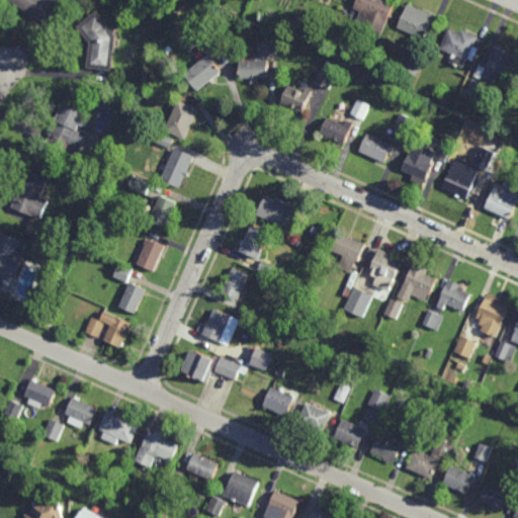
[(49,26),(6,0),(51,0),(61,6),(49,26)]
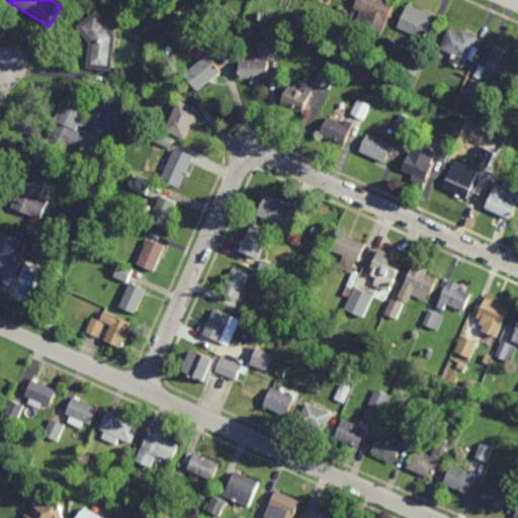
[(394,0),(397,1),(382,32),(357,21),(362,10),(355,7),(357,0),(394,0)]
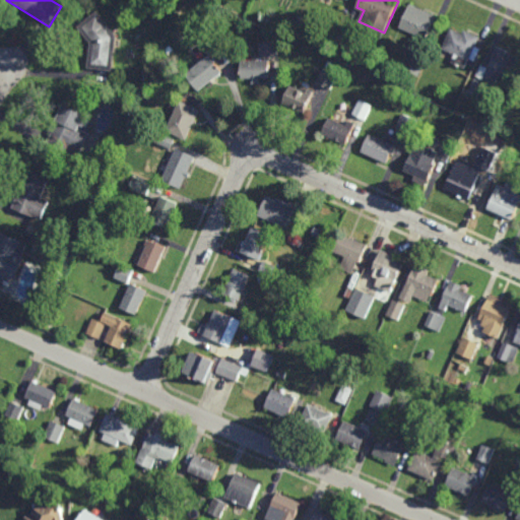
[(427,39),(399,26),(410,3),(437,14),(427,39)]
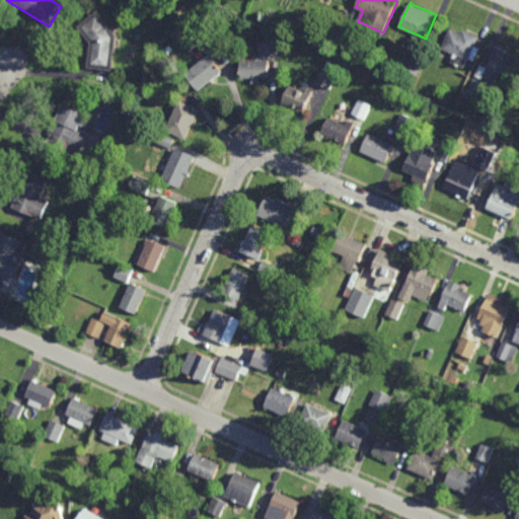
[(112,71),(86,68),(89,43),(77,26),(96,11),(116,35),(112,71)]
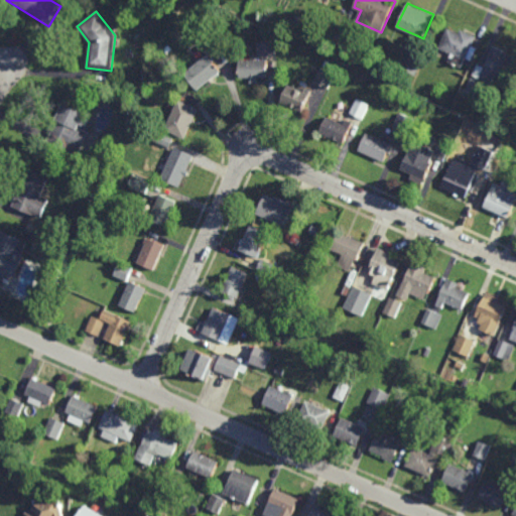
[(328,36),(319,32),(324,26),(331,30),(328,36)]
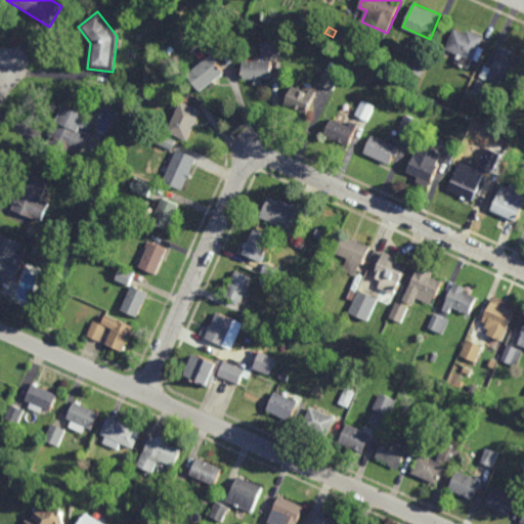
[(467,34),(469,30),(483,37),(479,46),(485,48),(479,61),(474,59),(474,60),(473,59),(469,69),(464,67),(464,68),(460,66),(460,64),(454,62),(459,54),(446,49),(454,29),(467,34)]
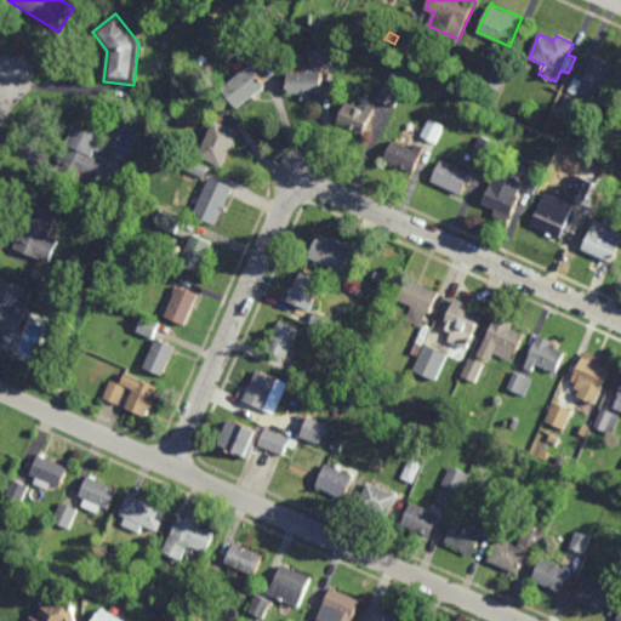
[(331,67),(311,66),(311,49),(331,49),(331,67)]
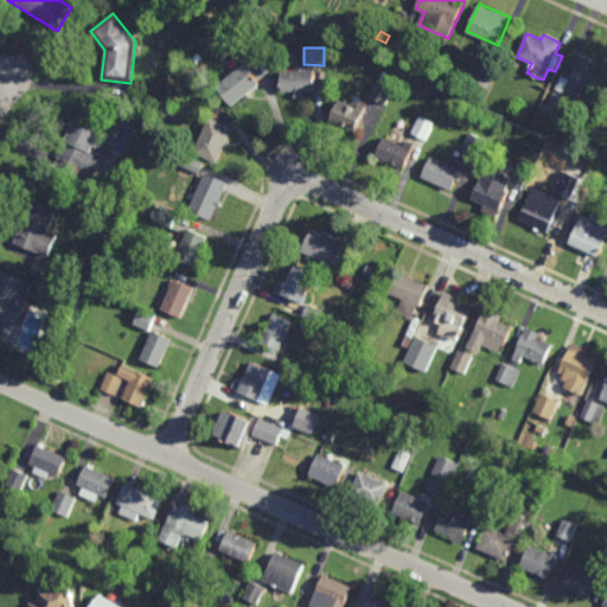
[(606,72),(599,94),(583,87),(579,97),(556,89),(561,76),(570,80),(580,55),(598,61),(595,65),(606,69),(606,72)]
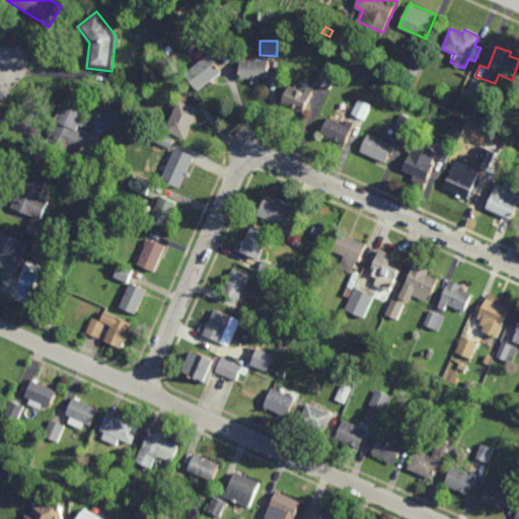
[(212,59),(215,57),(217,61),(215,62),(222,72),(215,77),(217,80),(213,84),(211,81),(199,90),(186,73),(209,55),(212,59)]
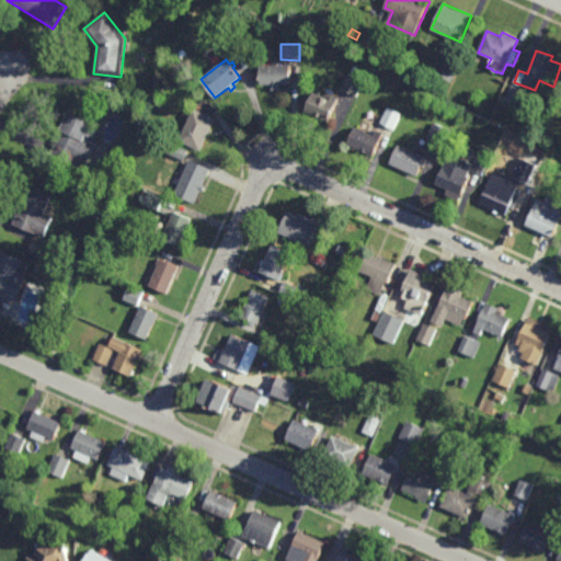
[(284,64),(289,64),(290,83),(281,84),(281,89),(272,90),(272,84),(261,84),(260,65),(272,65),(272,60),(284,60),(284,64)]
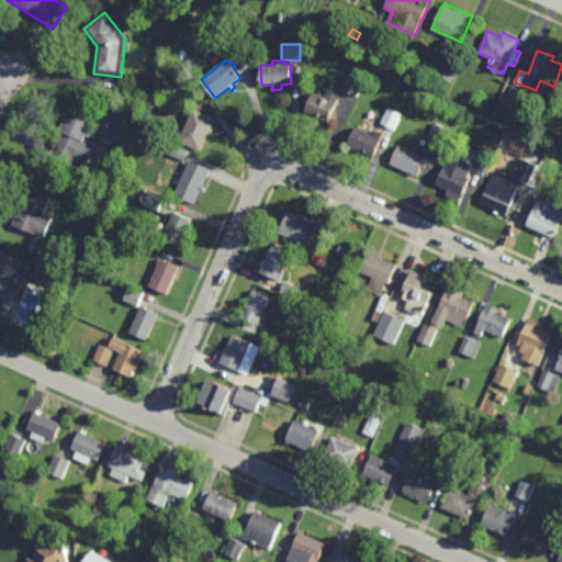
[(360,76),(352,71),(356,66),(363,69),(360,76)]
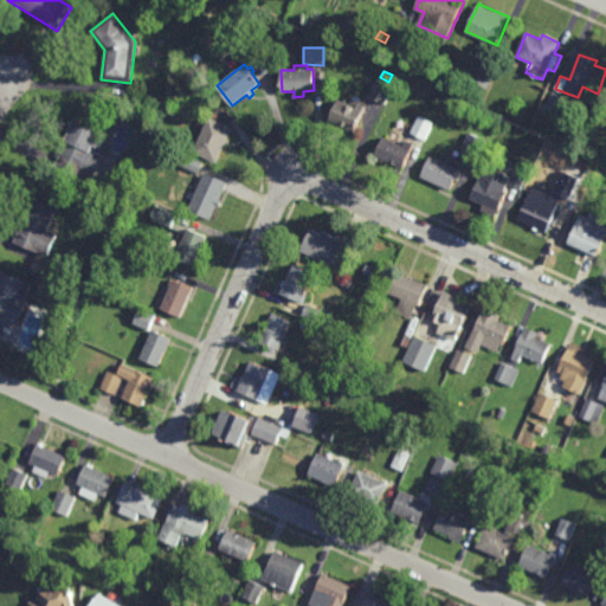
[(386,103),(369,96),(376,78),(393,86),(386,103)]
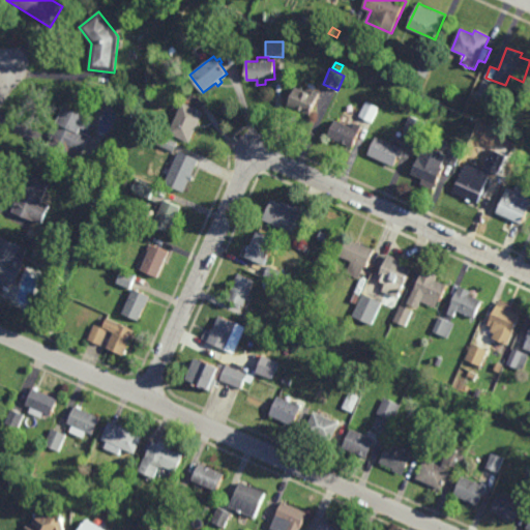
[(487,99),(477,94),(482,81),(493,85),(487,99)]
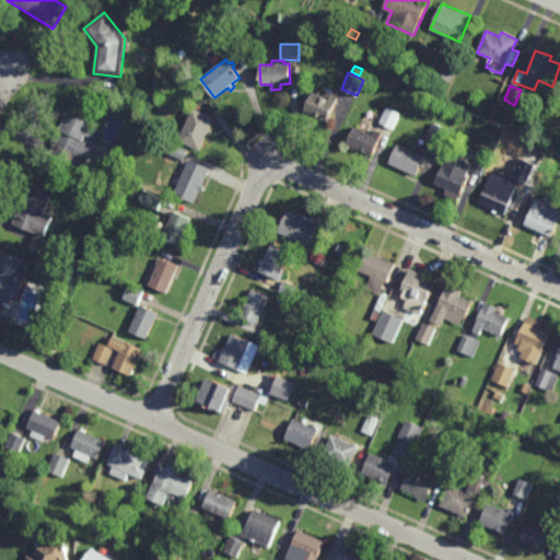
[(330,98),(333,95),(338,98),(328,120),(305,111),(314,92),(330,98)]
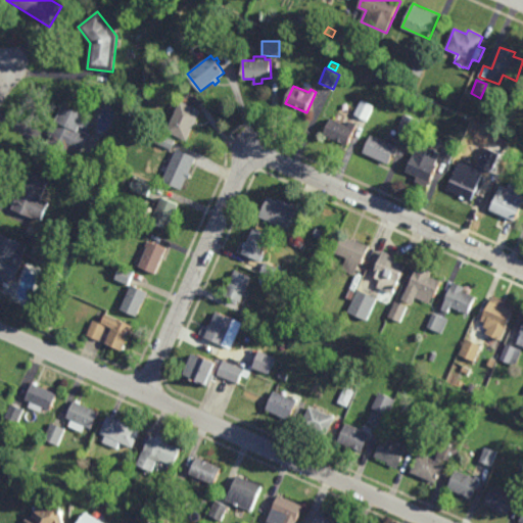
[(368,121),(354,113),(363,99),(375,106),(368,121)]
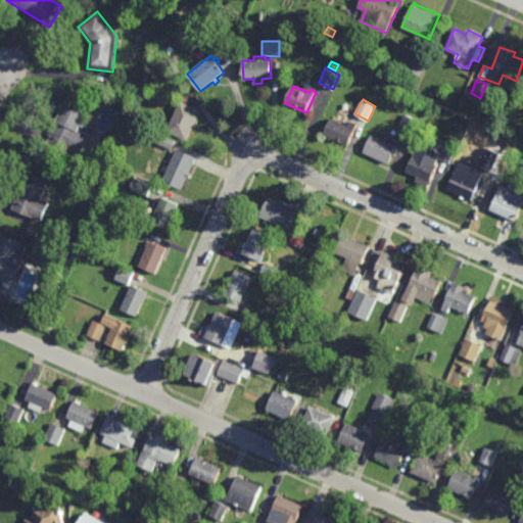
[(181,103),(182,101),(201,110),(188,141),(168,132),(177,110),(172,107),(175,100),(181,103)]
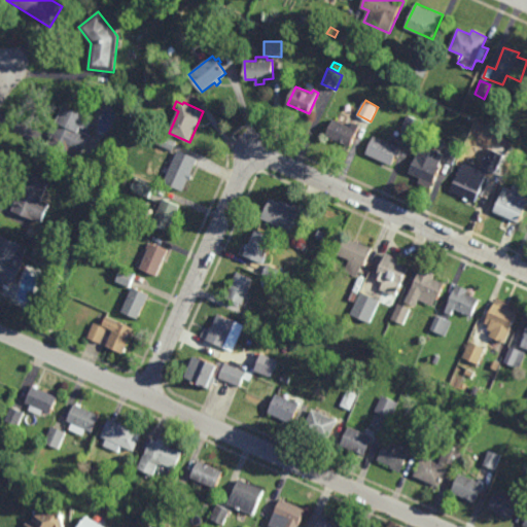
[(88,130),(81,128),(79,131),(90,136),(81,155),(70,150),(68,155),(47,146),(51,136),(49,135),(56,121),(57,121),(64,106),(82,114),(81,116),(92,120),(88,130)]
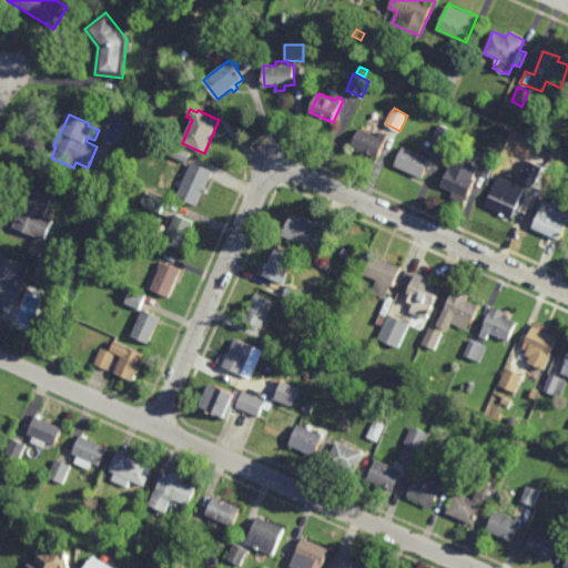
[(448,152),(430,144),(439,124),(457,131),(448,152)]
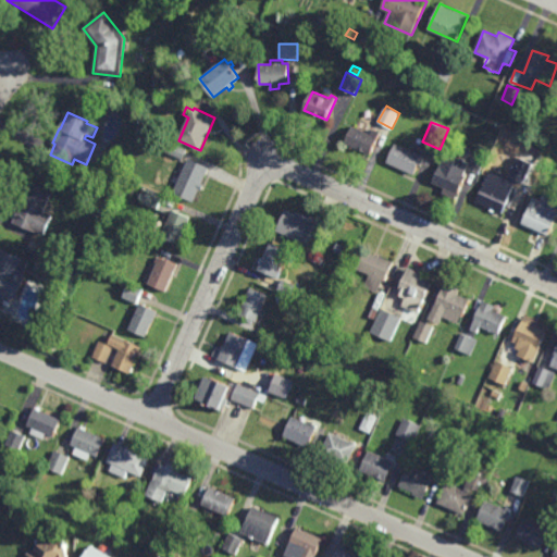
[(371,134),(373,128),(382,133),(371,156),(345,144),(354,125),(371,134)]
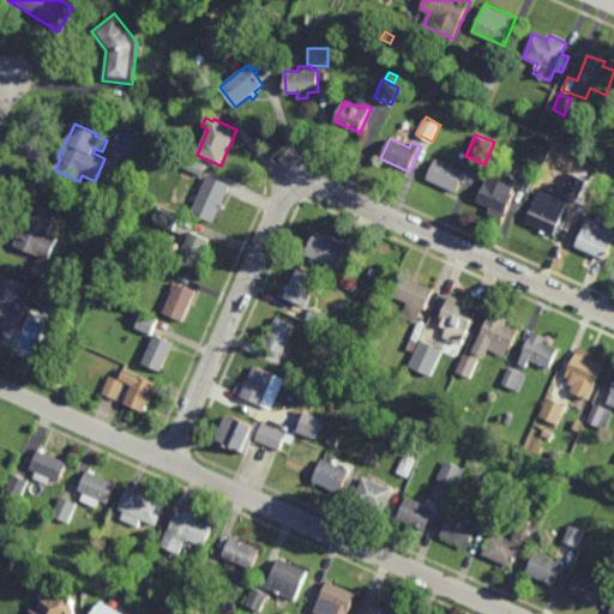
[(203,175),(179,166),(184,155),(208,164),(203,175)]
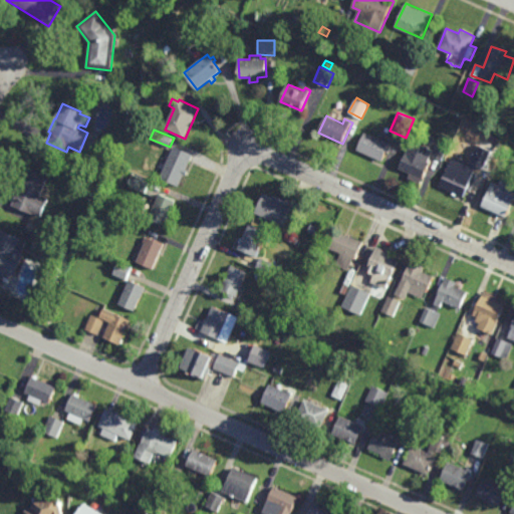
[(382,161),(357,150),(364,133),(390,144),(382,161)]
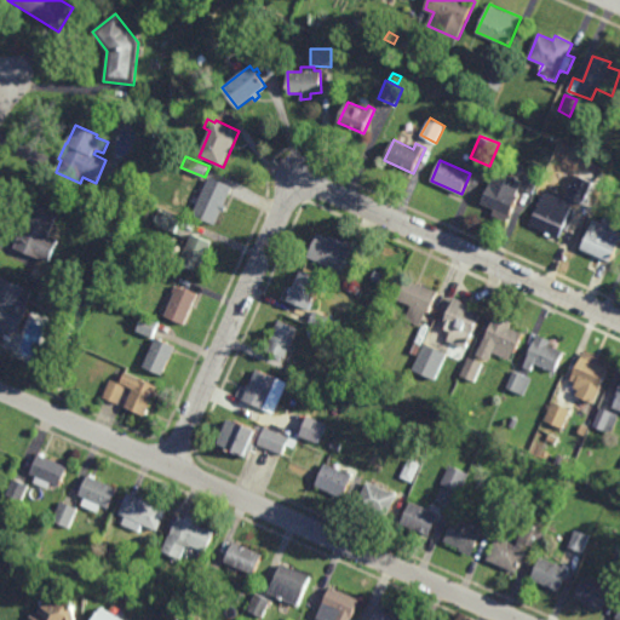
[(541,176),(530,170),(534,161),(546,166),(541,176)]
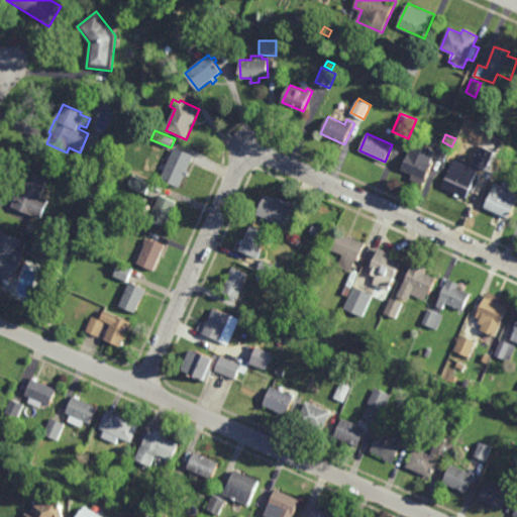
[(424,185),(411,180),(414,174),(402,170),(414,141),(436,150),(431,164),(432,165),(424,185)]
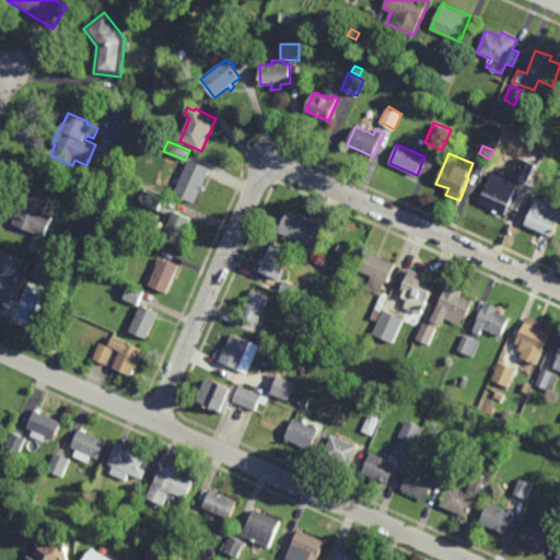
[(481,174),(471,170),(477,156),(488,161),(481,174)]
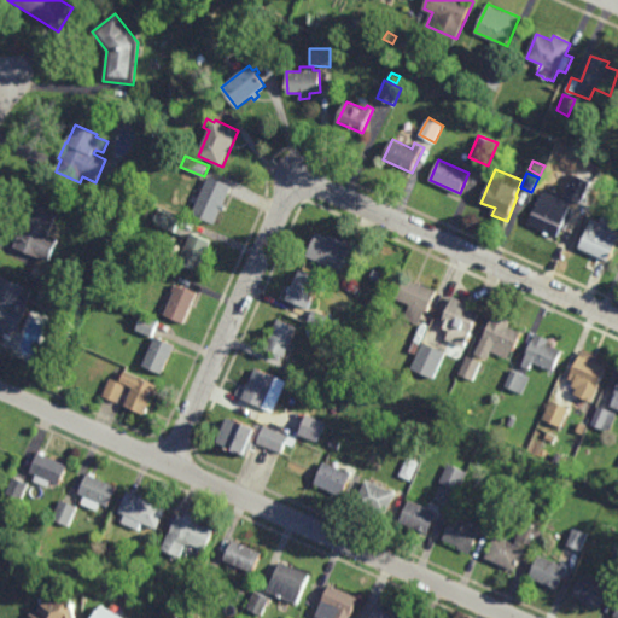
[(225,211),(222,211),(216,225),(193,214),(210,176),(233,186),(225,203),(228,205),(225,211)]
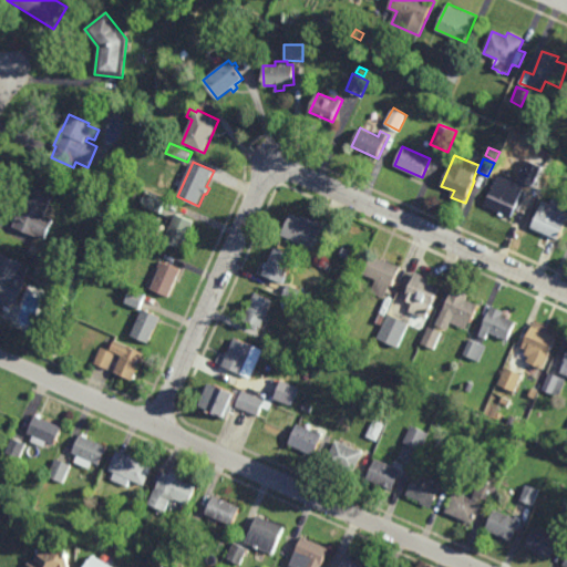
[(62,175),(54,172),(57,166),(64,169),(62,175)]
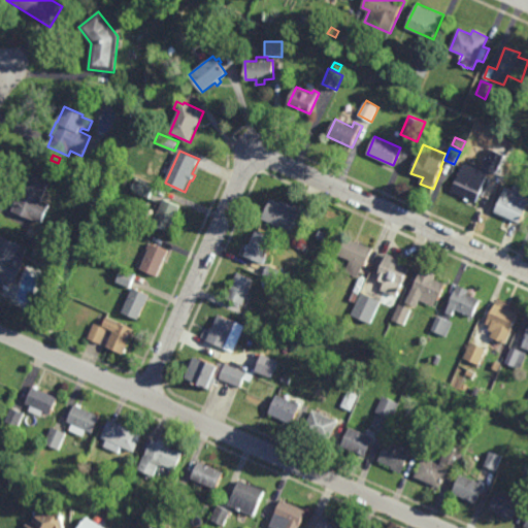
[(497,180),(490,177),(495,165),(503,168),(497,180)]
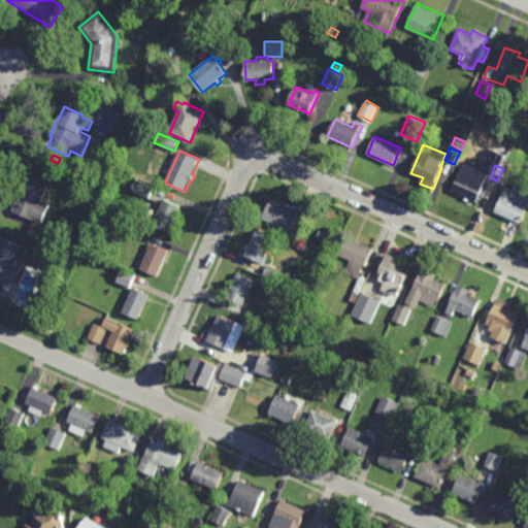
[(476,202),(452,192),(462,167),(488,177),(476,202)]
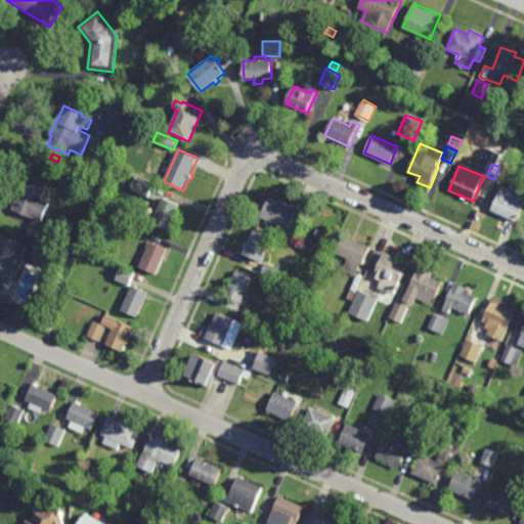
[(41,199),(50,203),(42,221),(33,217),(32,219),(11,211),(15,201),(13,201),(20,183),(24,184),(29,171),(49,179),(41,199)]
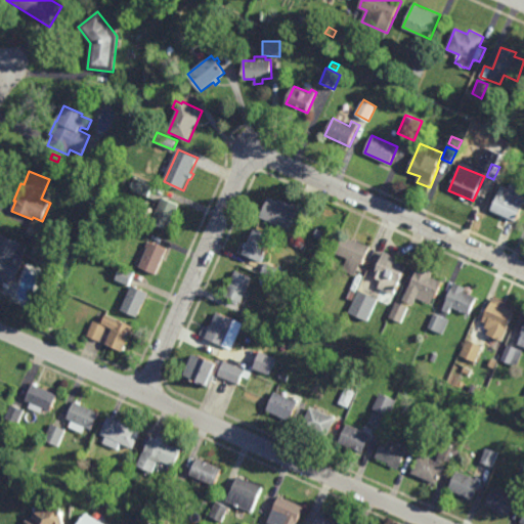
[(140,178),(140,177),(155,184),(148,197),(135,190),(135,189),(131,186),(136,176),(140,178)]
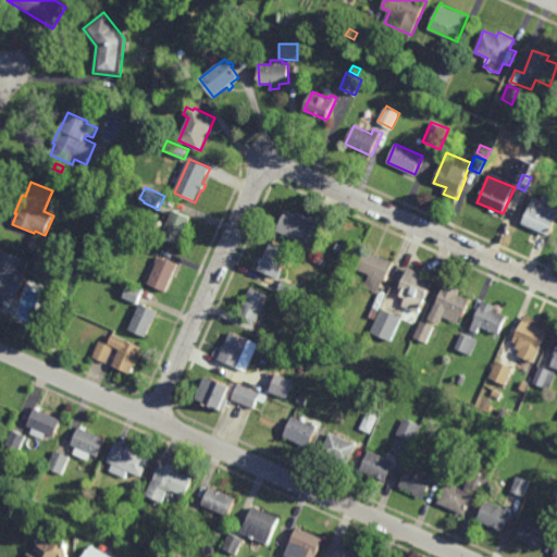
[(553,205),(556,207),(556,219),(549,236),(522,223),(534,197),(542,200),(545,193),(556,198),(553,205)]
